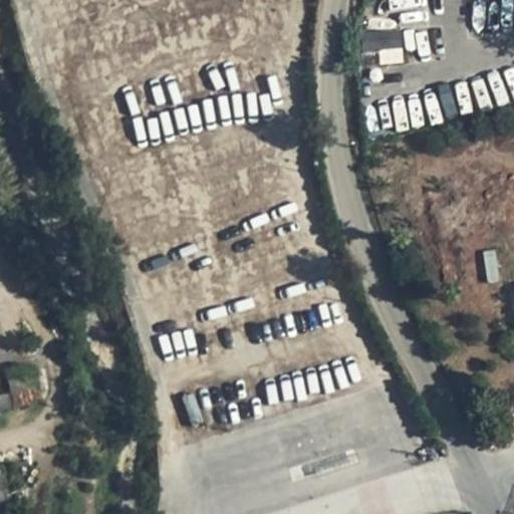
[(403,62),(400,30),(369,32),(372,65),(403,62)]
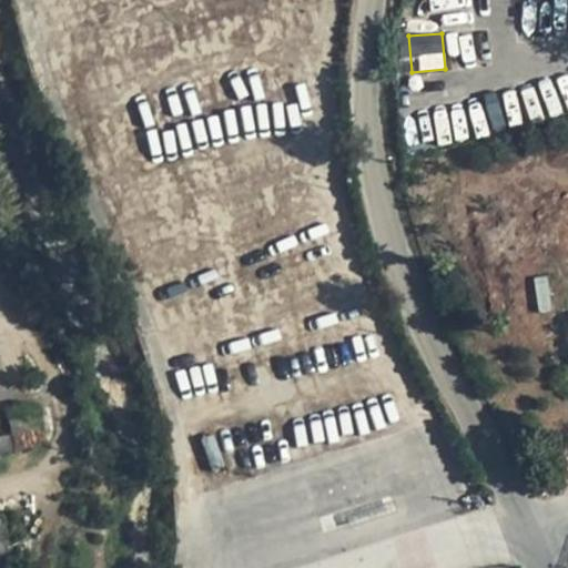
[(533,277),(539,313),(553,310),(546,275),(533,277)]
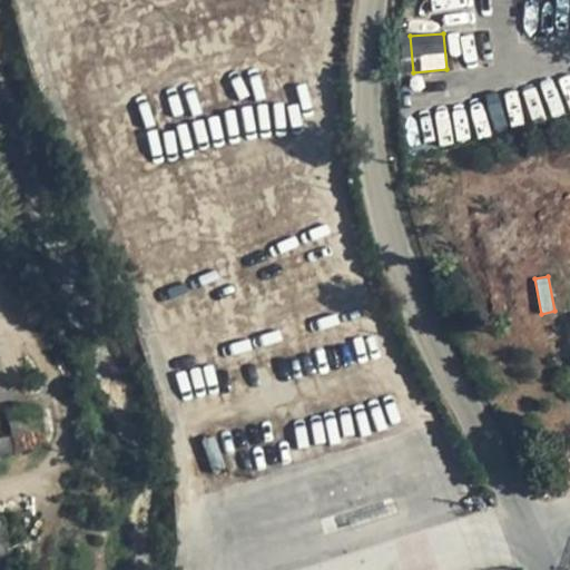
[(28,433),(26,411),(25,408),(8,410),(11,435),(28,433)]
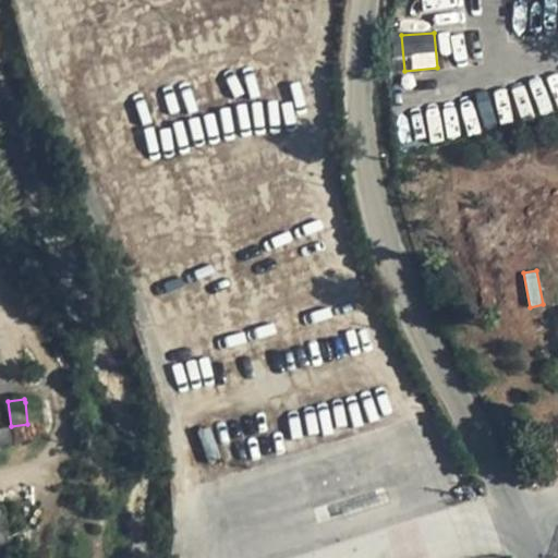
[(25,402),(27,424),(43,422),(39,400),(25,402)]
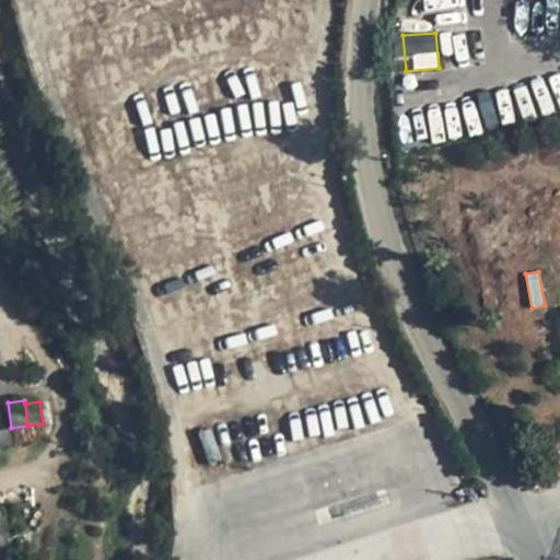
[(210,428),(198,433),(210,462),(221,457),(210,428)]
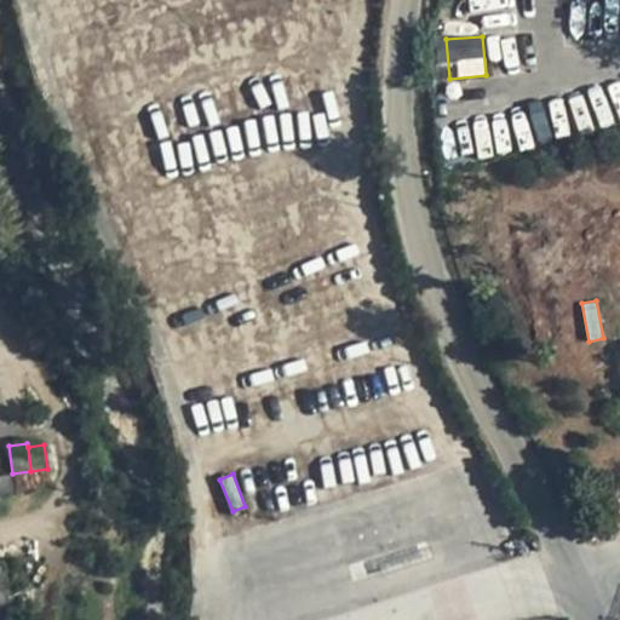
[(13,619),(1,564),(0,563),(0,619),(13,619)]
